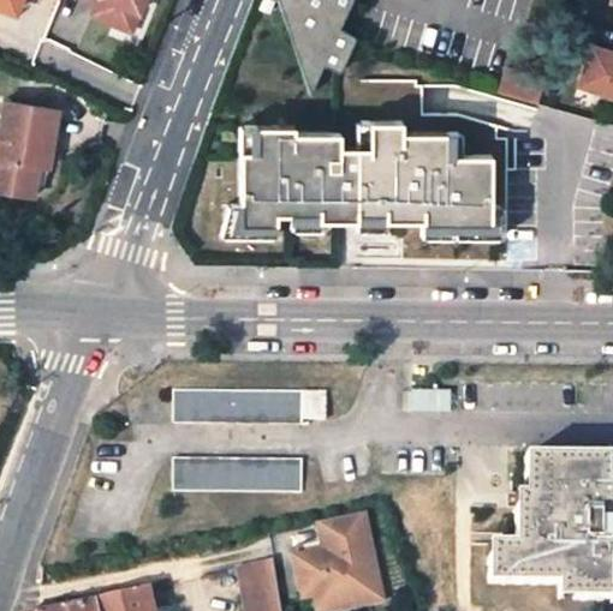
[(143,33),(153,0),(0,0),(0,4),(25,12),(29,0),(96,0),(91,16),(143,33)]
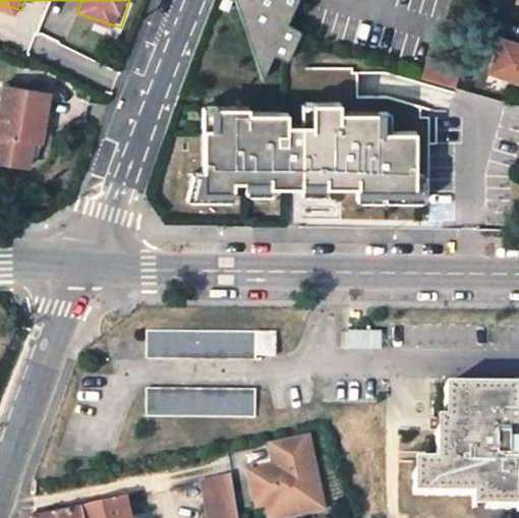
[(229,14),(233,2),(228,0),(217,0),(214,9),(229,14)]
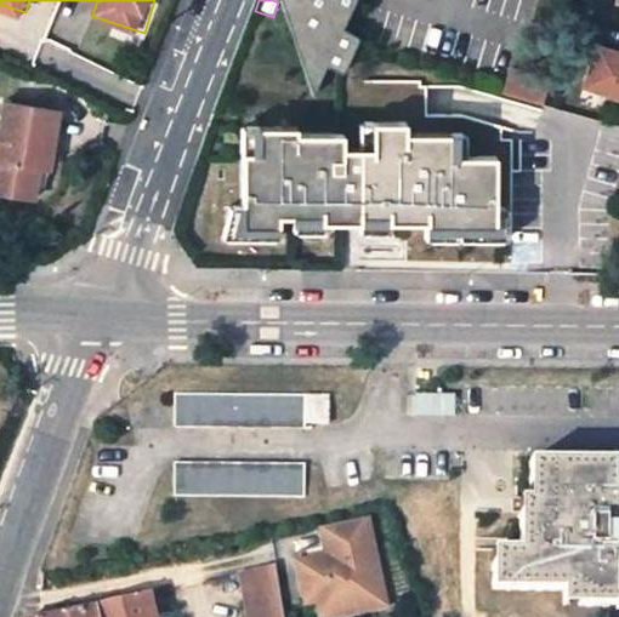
[(282,0),(312,85),(313,92),(329,60),(345,68),(362,33),(346,26),(357,0),(282,0)]
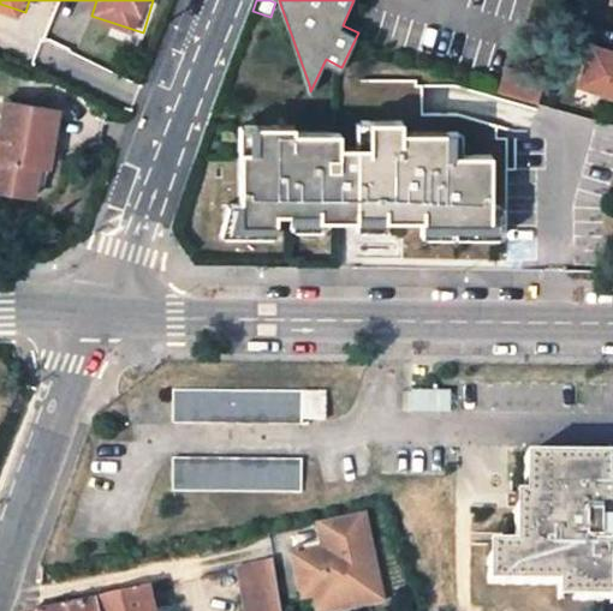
[(612,39),(599,35),(583,81),(612,90),(612,39)]
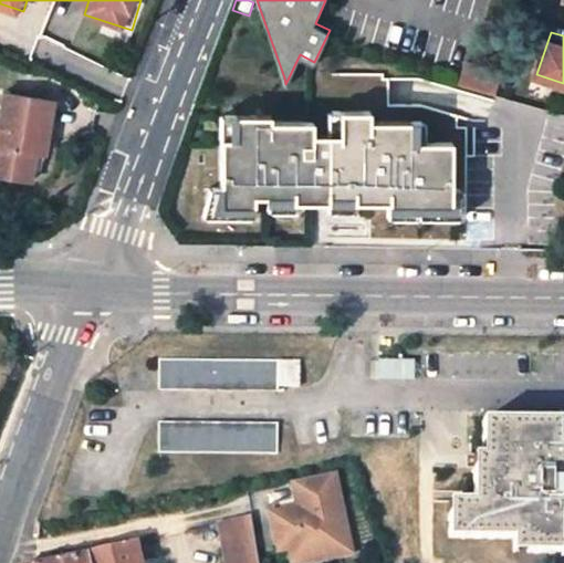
[(54,98),(7,91),(0,125),(0,170),(32,176),(37,149),(39,139),(47,141),(54,98)]
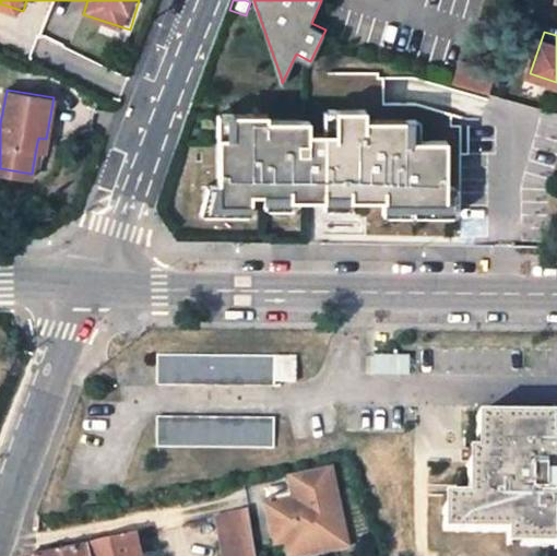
[(321,110),(216,110),(216,210),(262,210),(262,199),(386,199),(386,210),(462,210),(462,132),(426,132),(426,108),(336,108),(336,125),(321,125),(321,110)]
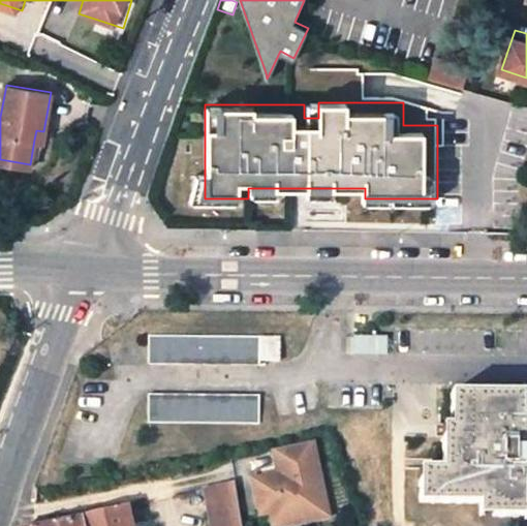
[(34,140),(42,141),(43,131),(36,130),(34,140)]
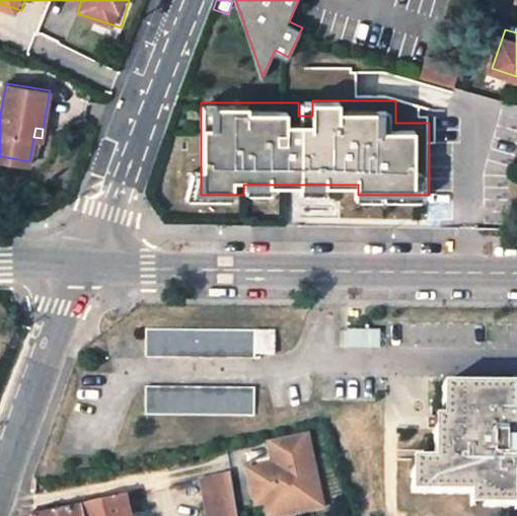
[(276,328),(148,327),(147,355),(255,356),(255,352),(275,352),(276,328)]
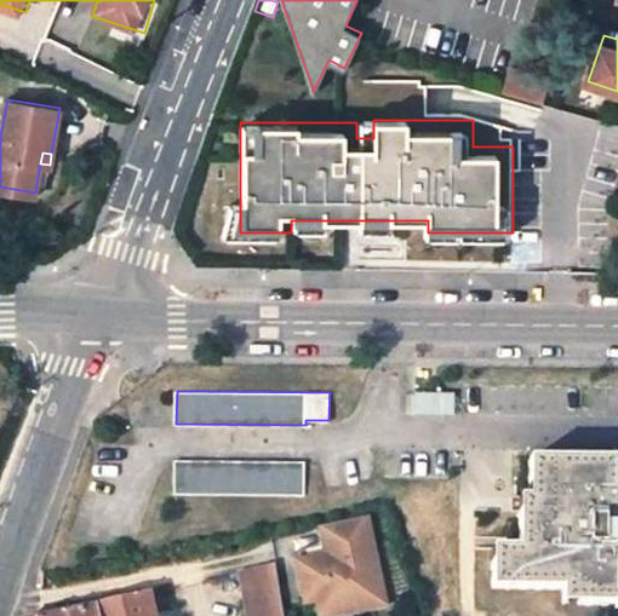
[(617,482),(617,456),(530,455),(530,479),(543,479),(543,494),(534,494),(533,508),(521,507),(520,545),(508,545),(508,558),(495,558),(495,586),(562,587),(564,594),(579,594),(579,603),(616,603),(616,594),(617,594),(617,482)]
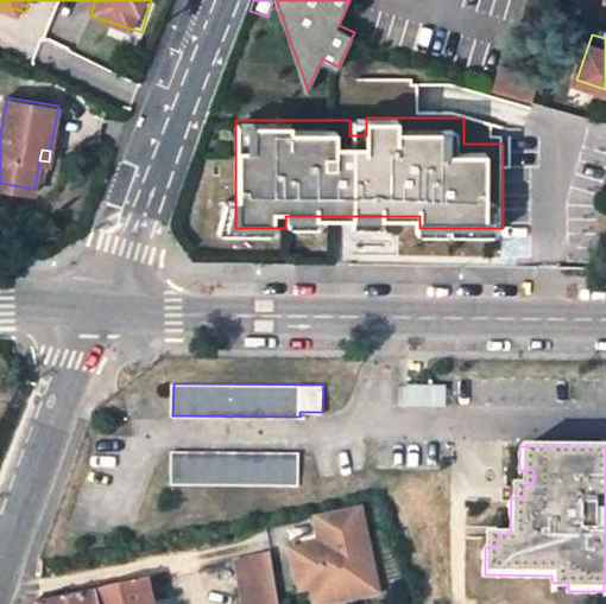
[(298,483),(300,452),(172,450),(172,481),(298,483)]
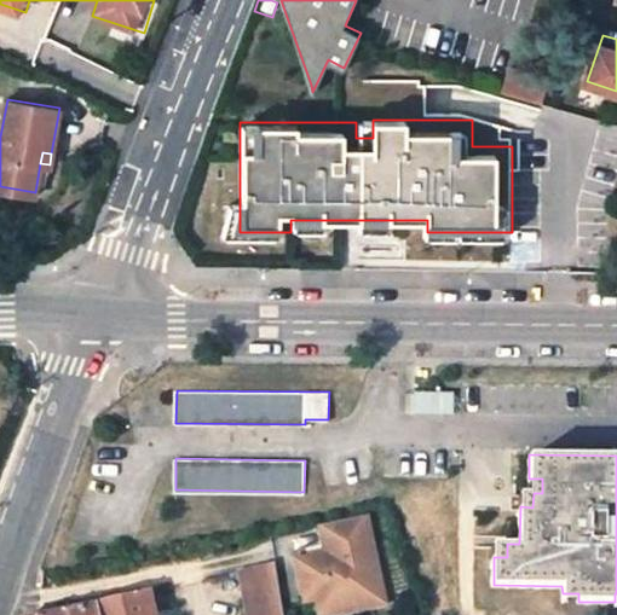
[(529,493),(534,493),(542,493),(542,479),(529,479),(529,493)]
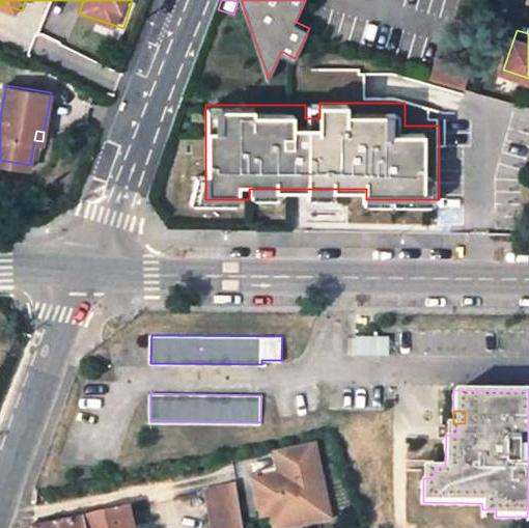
[(446,423),(446,435),(456,436),(457,423),(453,423),(446,423)]
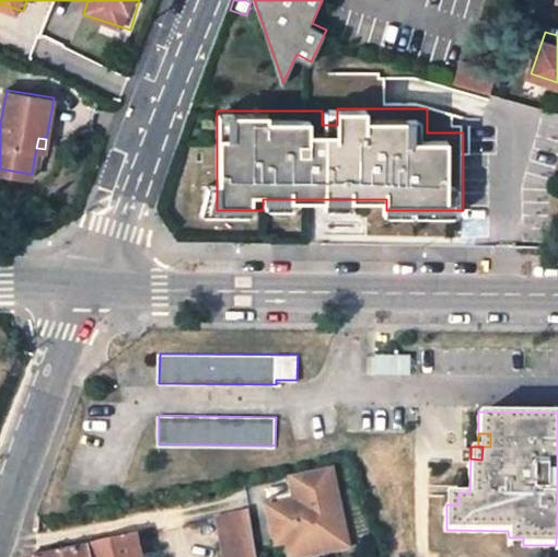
[(348,543),(332,464),(290,473),(295,498),(280,501),(288,538),(291,555),(348,543)]
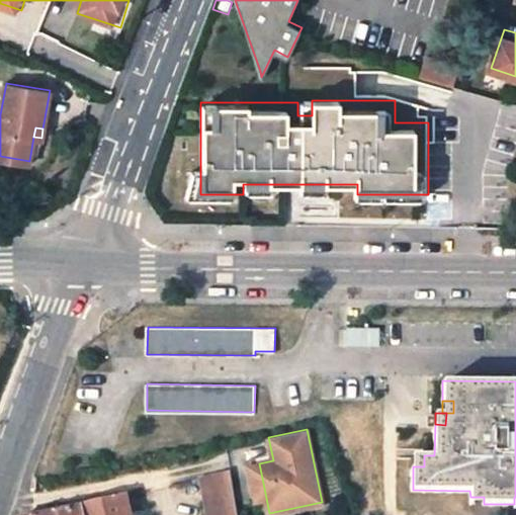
[(413,455),(413,466),(424,466),(424,455),(413,455)]
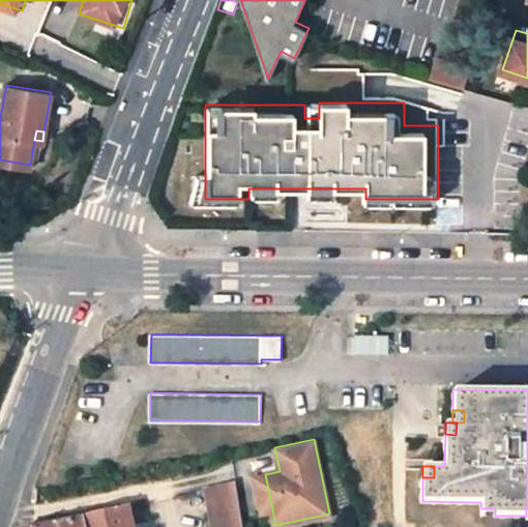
[(272,509),(265,474),(255,476),(262,511),(272,509)]
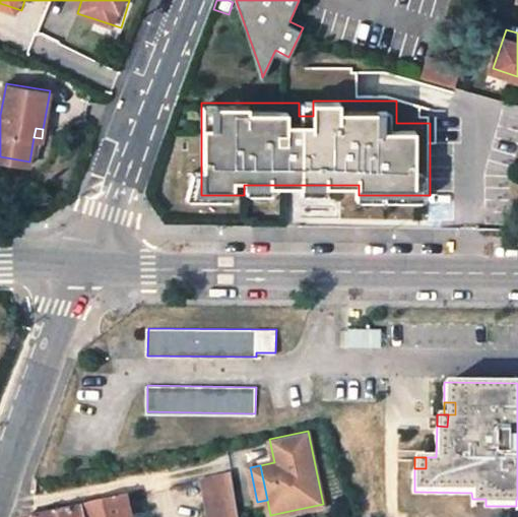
[(239,516),(231,470),(200,475),(206,516),(239,516)]
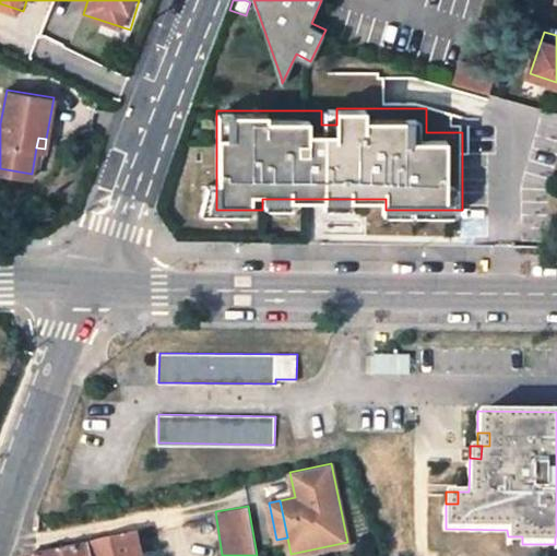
[(142,555),(138,555),(133,536),(85,547),(86,555),(147,555),(142,555)]
